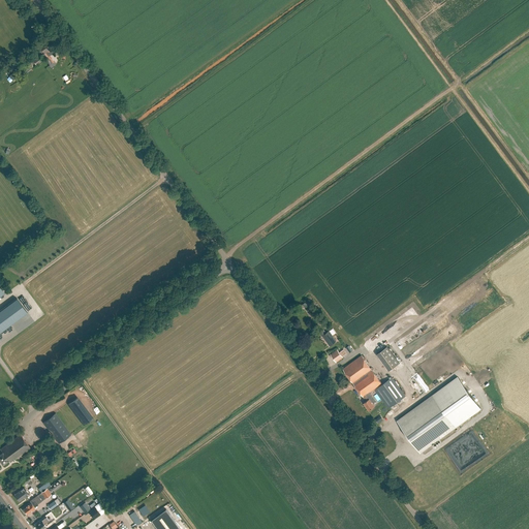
[(51,49),(50,48),(55,44),(52,39),(48,42),(47,41),(39,47),(42,50),(40,51),(41,53),(43,52),(44,54),(51,49)]
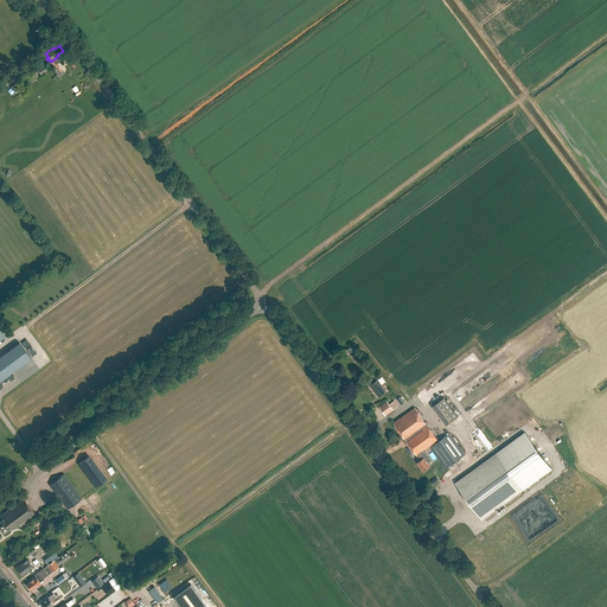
[(42,75),(50,69),(46,63),(38,69),(42,75)]
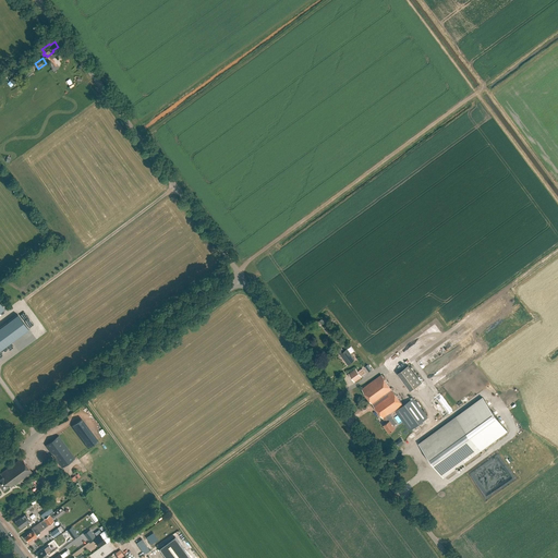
[(0,350),(28,329),(17,315),(0,327),(0,350)]
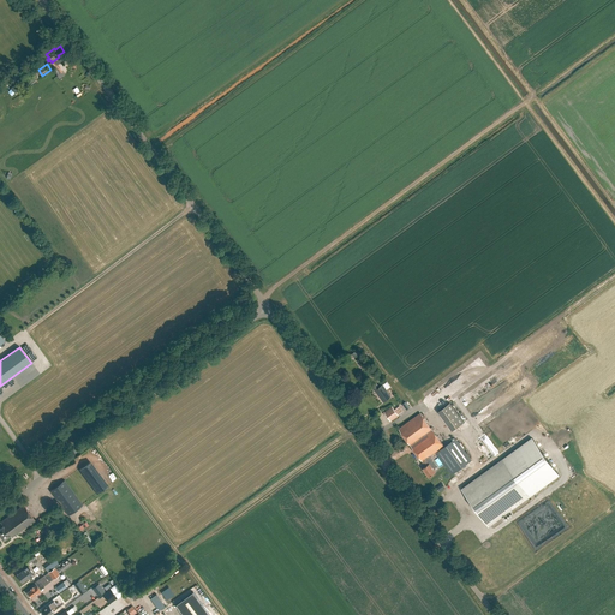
[(482,360),(454,376),(459,386),(487,369),(482,360)]
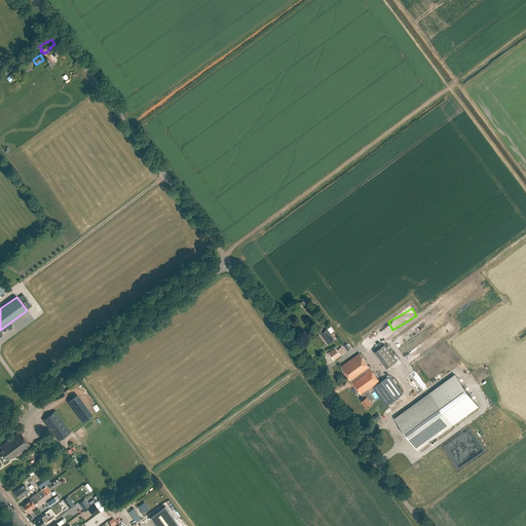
[(324,338),(328,344),(335,339),(327,329),(321,334),(317,336),(321,340),(324,338)]
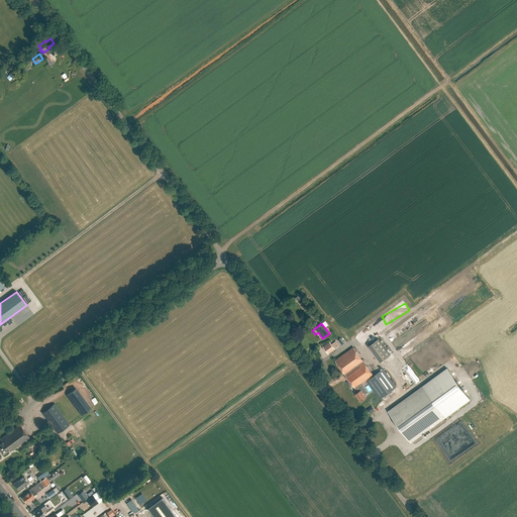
[(389,355),(379,340),(373,343),(372,341),(367,345),(378,363),(389,355)]
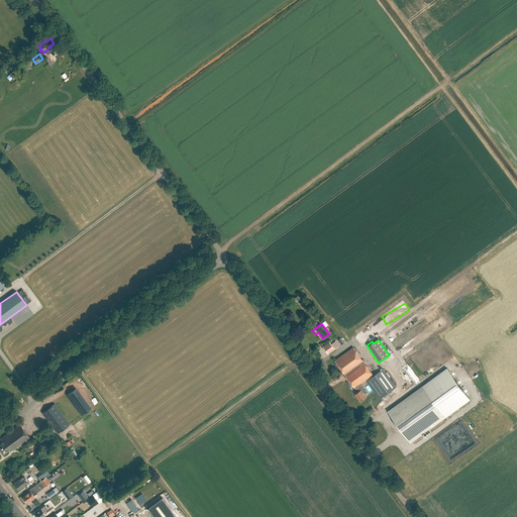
[(335,349),(329,342),(322,347),(328,355),(335,349)]
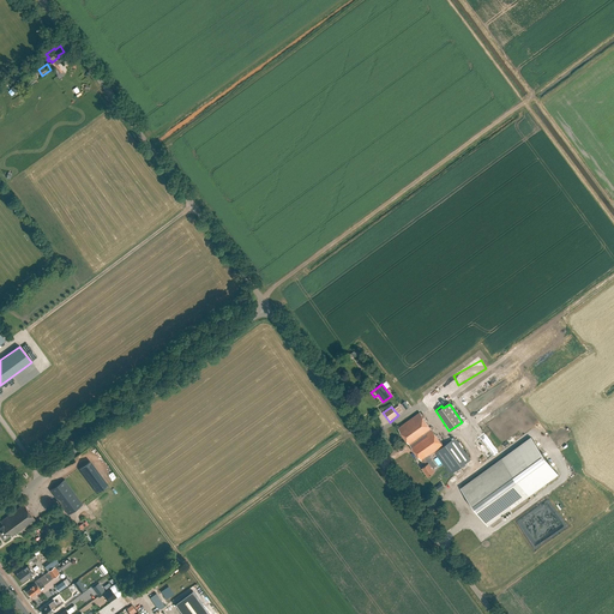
[(435,471),(432,467),(435,464),(433,463),(434,462),(429,456),(434,452),(450,474),(470,459),(455,438),(444,446),(420,413),(398,428),(422,461),(426,465),(422,468),(428,476),(435,471)]
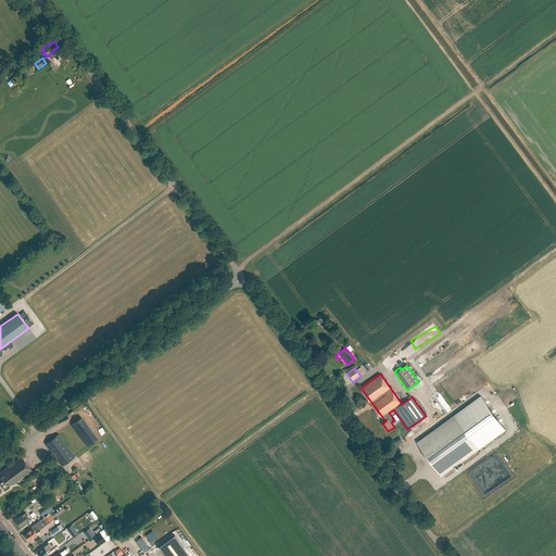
[(417,442),(441,476),(505,429),(481,396),(417,442)]
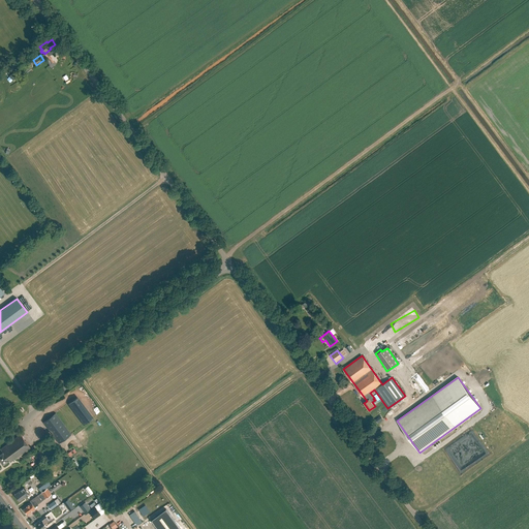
[(93,417),(78,397),(67,404),(84,425),(93,417)]
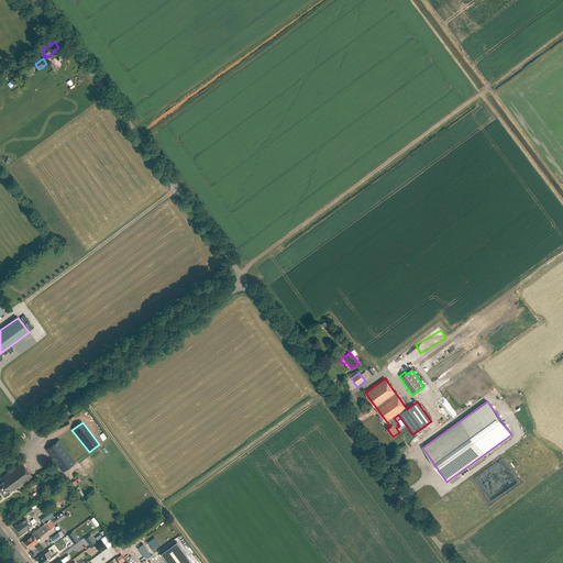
[(76,462),(59,440),(45,450),(63,472),(76,462)]
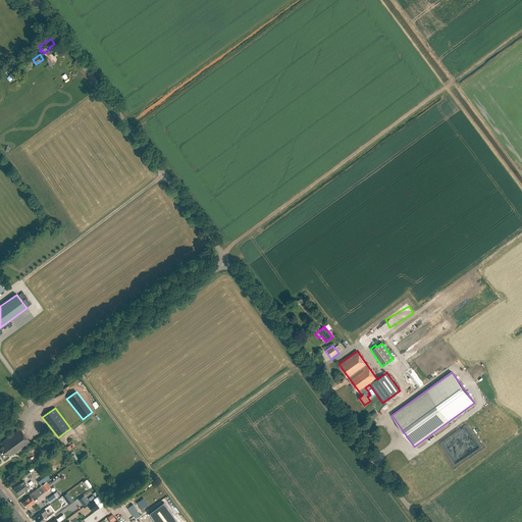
[(13,453),(14,454),(31,442),(20,429),(0,444),(2,446),(0,448),(0,453),(3,458),(8,454),(9,456),(13,453)]
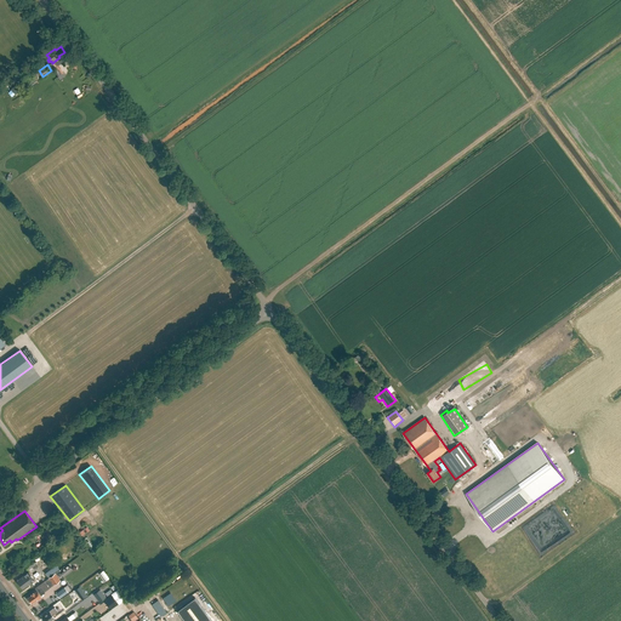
[(81,536),(90,531),(86,525),(78,530),(81,536)]
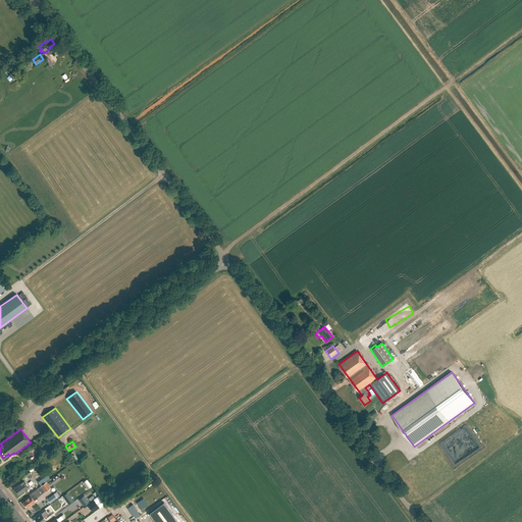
[(23,479),(31,473),(29,470),(20,475),(23,479)]
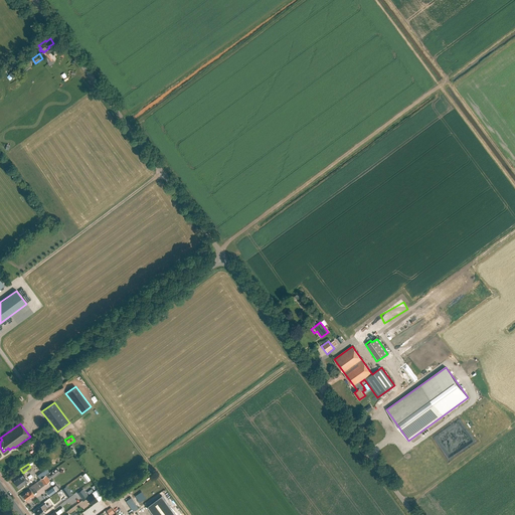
[(39,478),(48,472),(45,468),(36,475),(39,478)]
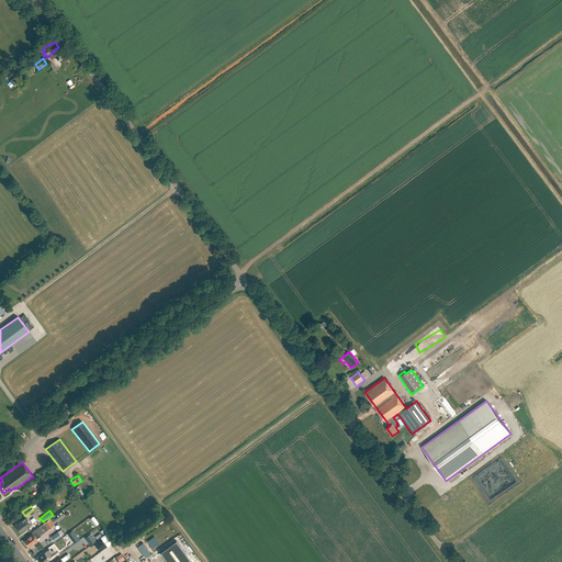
[(31,525),(26,517),(15,525),(21,532),(31,525)]
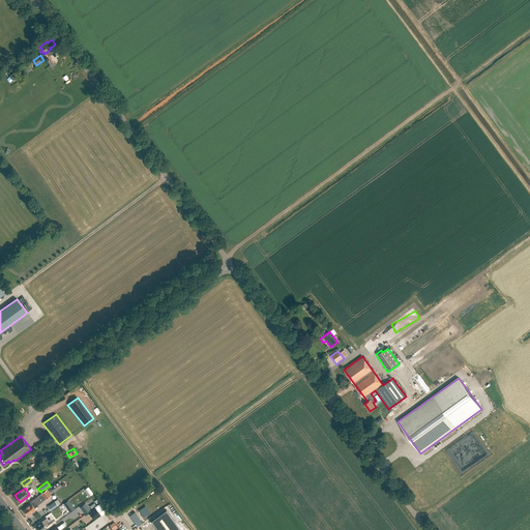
[(42,502),(52,496),(48,491),(47,492),(46,491),(38,496),(39,497),(42,502)]
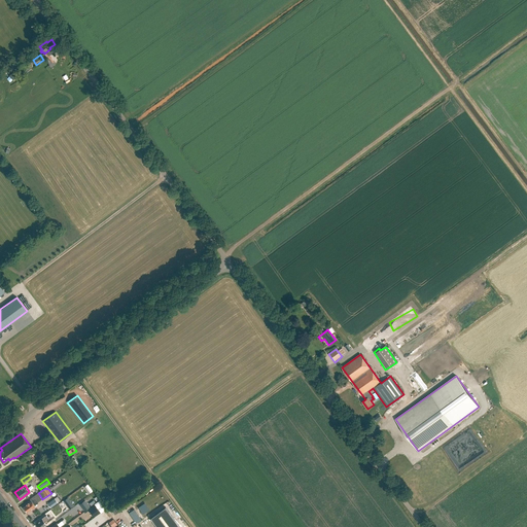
[(63,500),(68,508),(73,505),(67,497),(63,500)]
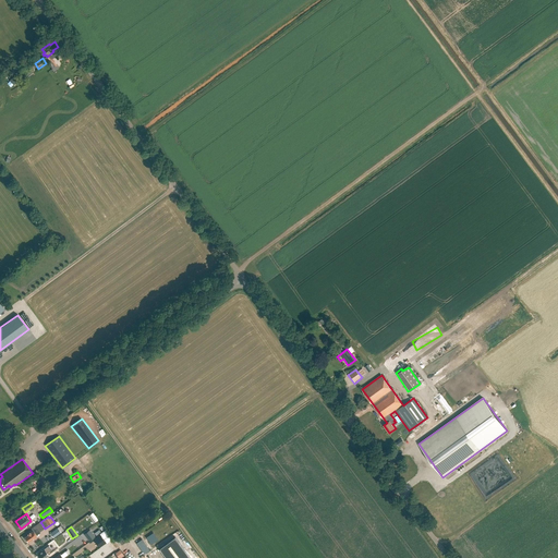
[(28,534),(28,535),(25,537),(28,542),(33,538),(34,538),(37,536),(36,535),(39,532),(37,528),(33,531),(33,530),(28,534)]
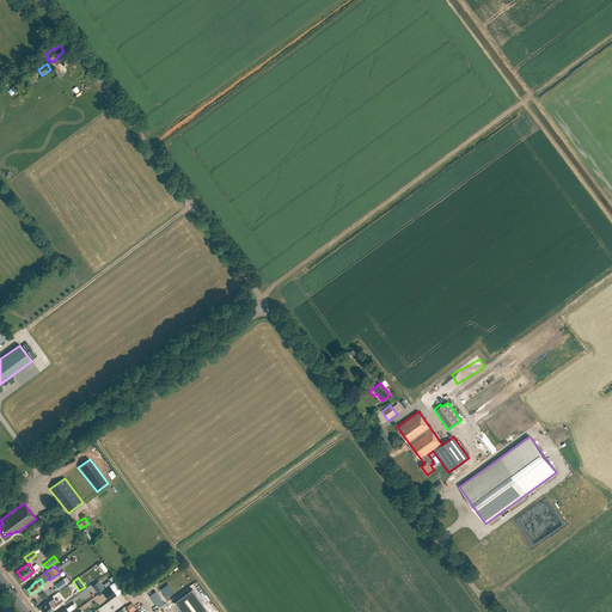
[(67,585),(63,580),(55,585),(59,589),(67,585)]
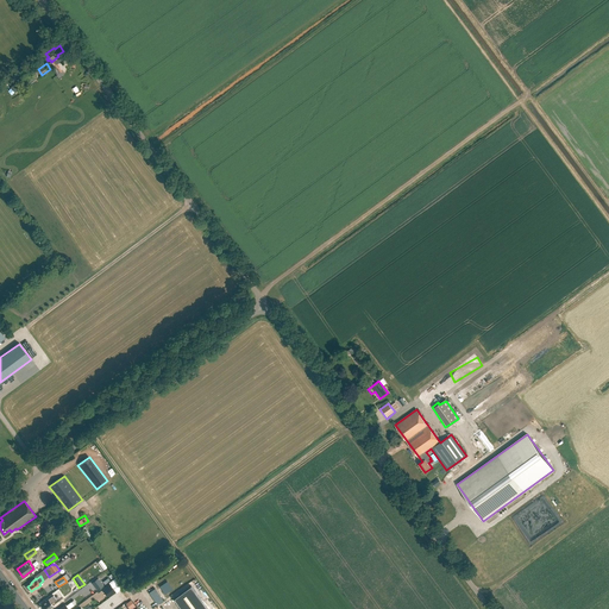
[(104,585),(98,578),(92,583),(98,590),(104,585)]
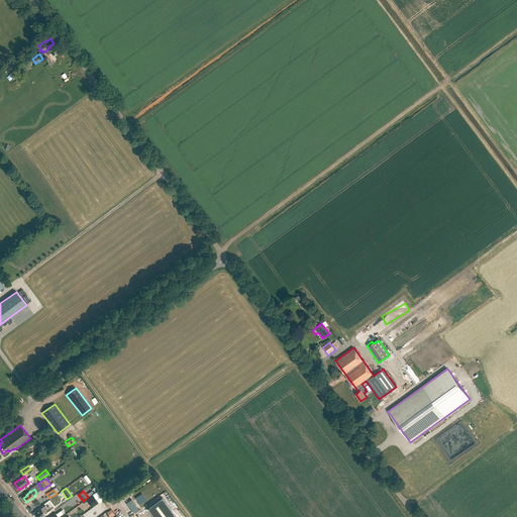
[(93,496),(87,500),(92,507),(98,502),(93,496)]
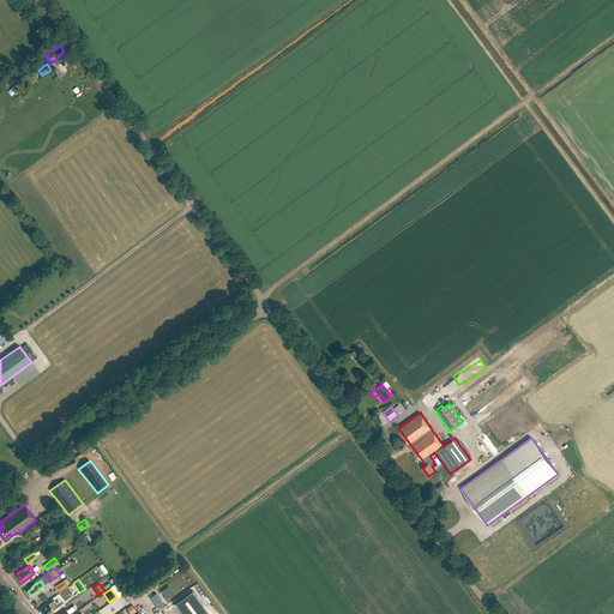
[(193,591),(175,603),(182,613),(204,613),(208,612),(193,591)]
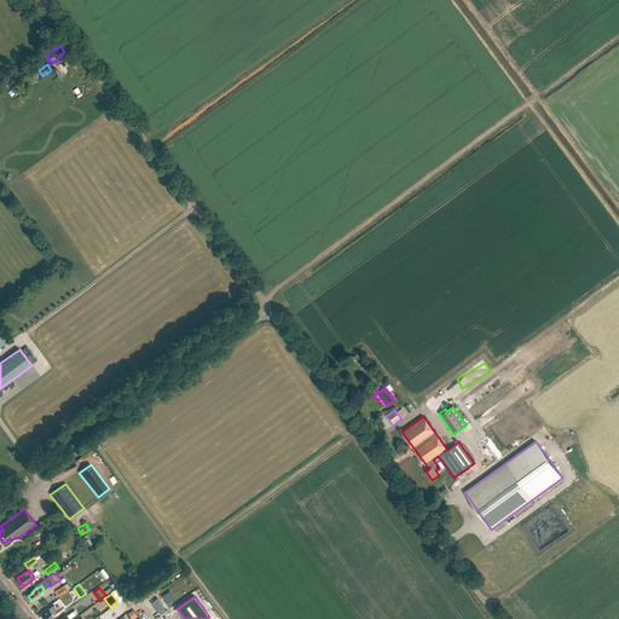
[(52,613),(57,609),(59,608),(57,605),(55,606),(41,615),(44,618),(48,618),(53,615),(52,613)]
